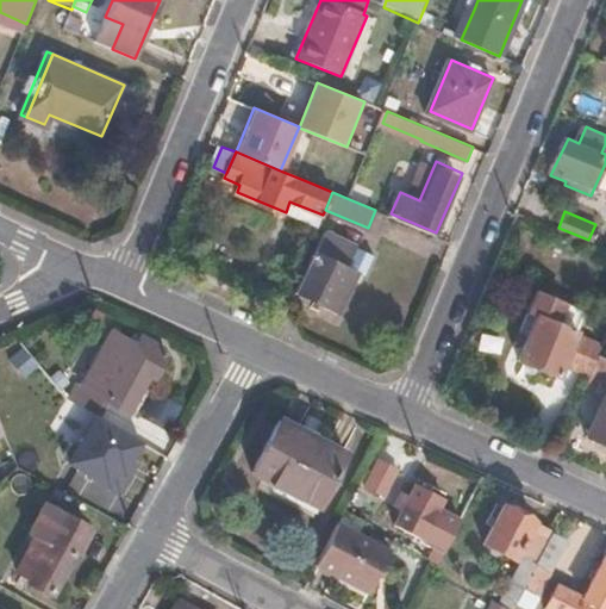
[(356,277),(368,248),(324,229),(298,290),(332,305),(338,292),(348,296),(356,277)]
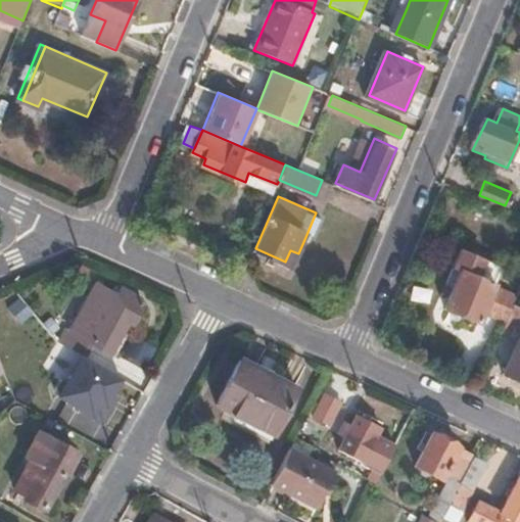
[(325,217),(316,212),(305,237),(315,241),(325,217)]
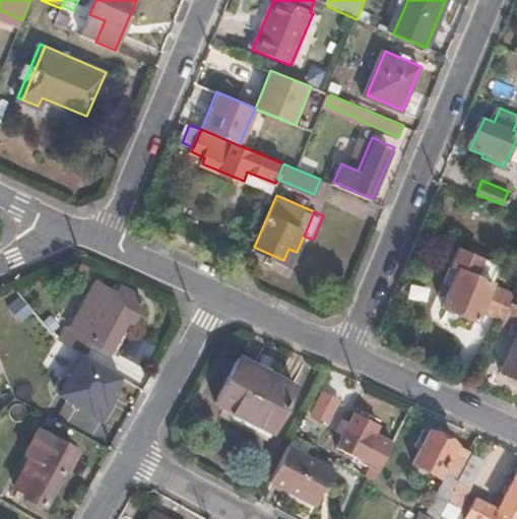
[(493,280),(500,264),(459,248),(451,266),(459,269),(444,305),(476,320),(482,305),(506,315),(512,300),(516,292),(493,280)]
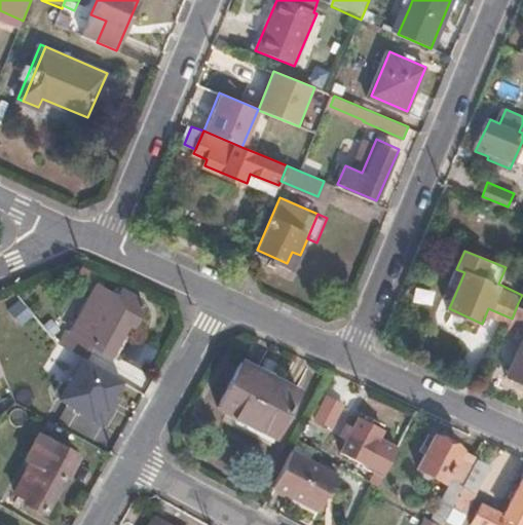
[(135,325),(145,306),(91,278),(80,301),(87,304),(73,331),(66,327),(58,343),(79,354),(86,340),(111,353),(128,321),(135,325)]
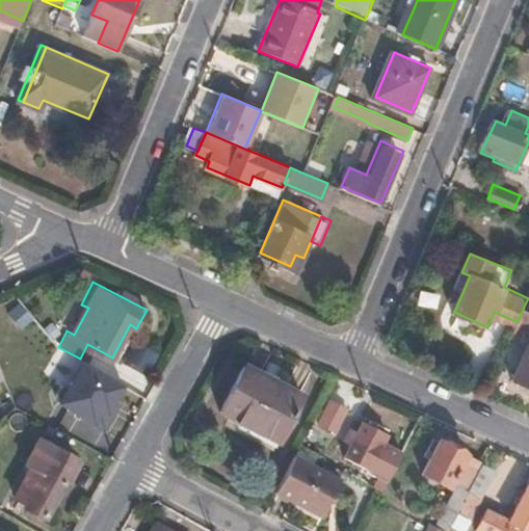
[(36,317),(23,299),(10,310),(24,327),(36,317)]
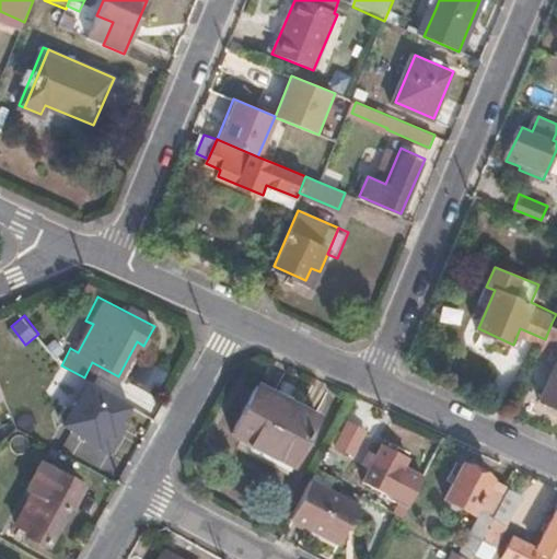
[(556,325),(552,323),(545,339),(540,352),(556,360),(556,325)]
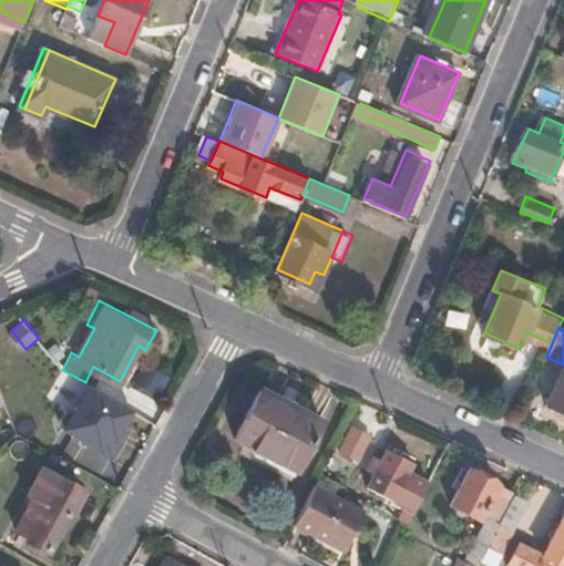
[(126,384),(145,350),(139,346),(120,381),(126,384)]
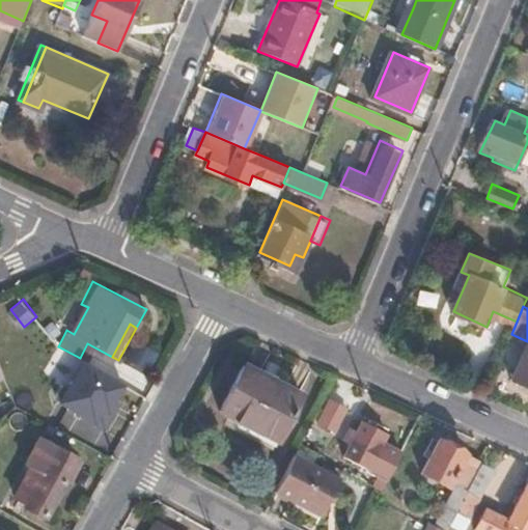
[(527,357),(524,355),(518,369),(527,373),(527,357)]
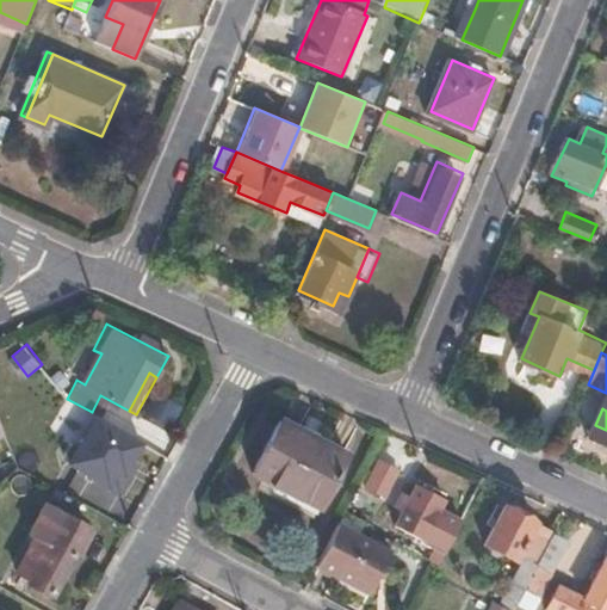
[(152,444),(98,414),(70,463),(124,493),(152,444)]
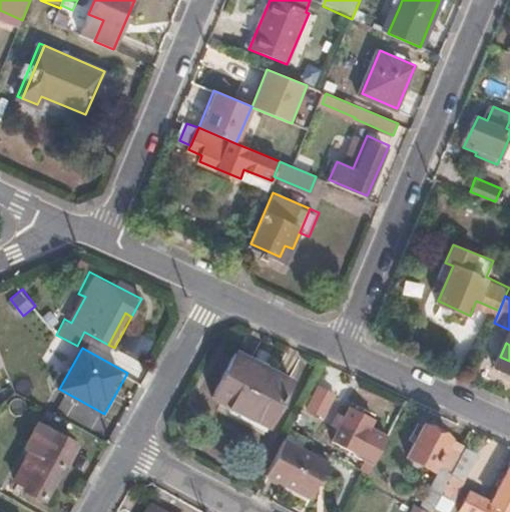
[(268,428),(293,384),(236,354),(212,399),(268,428)]
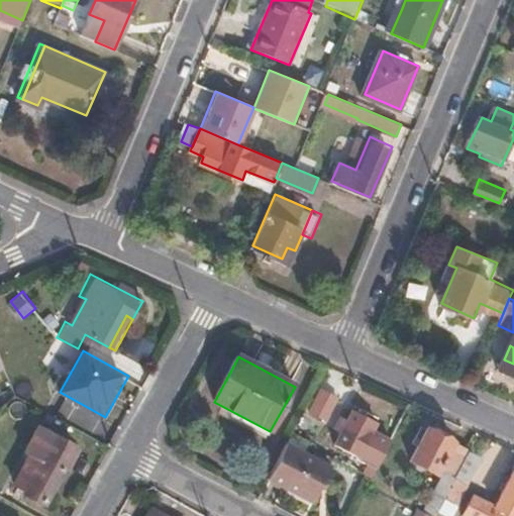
[(38,406),(46,391),(24,379),(16,394),(38,406)]
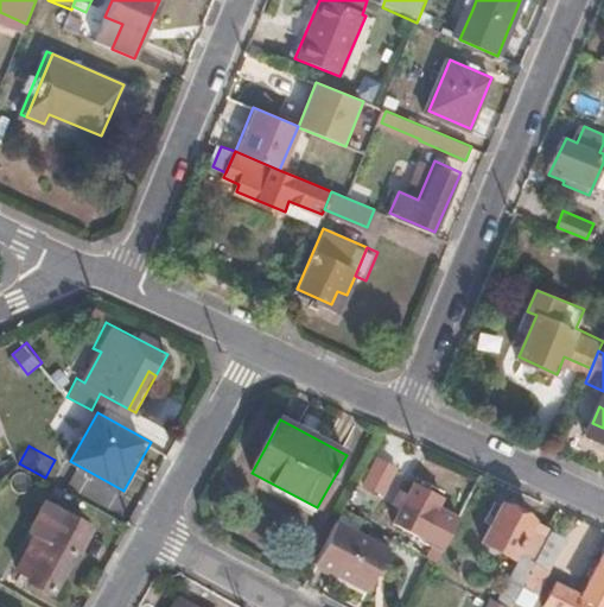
[(444,549),(462,514),(446,507),(451,498),(417,480),(394,522),(444,549)]
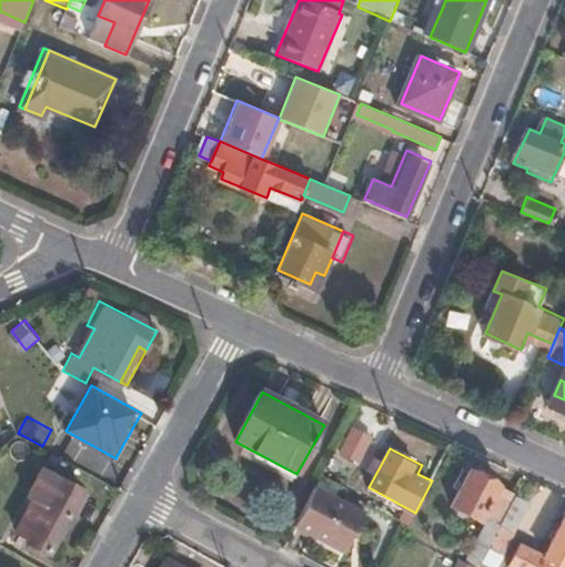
[(498,520),(514,490),(474,469),(455,505),(483,520),(486,514),(498,520)]
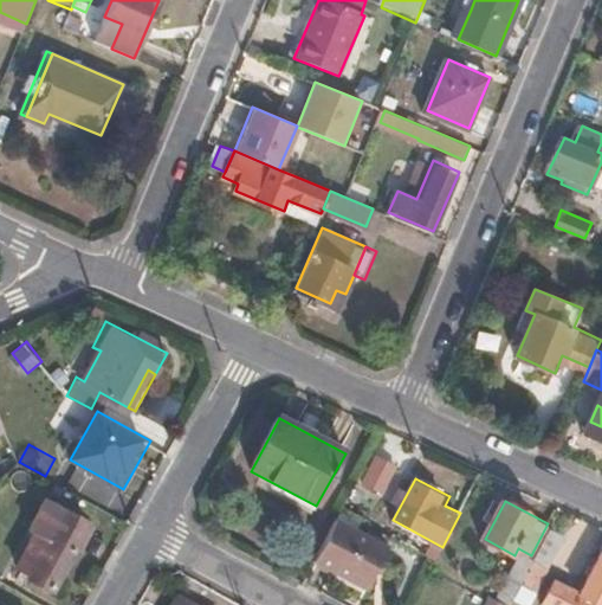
[(77,553),(89,533),(39,506),(23,538),(33,544),(15,571),(28,577),(26,581),(49,594),(72,551),(77,553)]
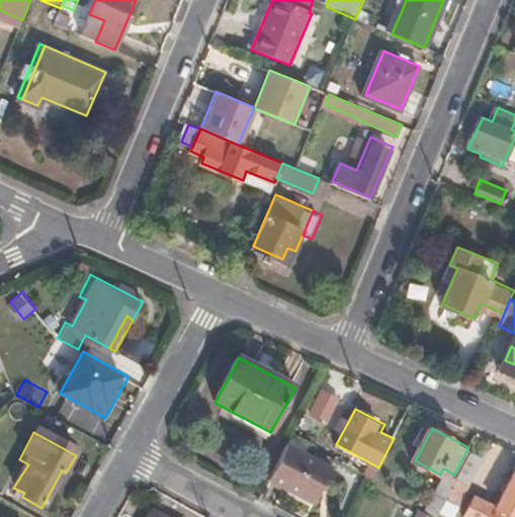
[(459,504),(493,439),(480,433),(473,445),(453,484),(446,498),(459,504)]
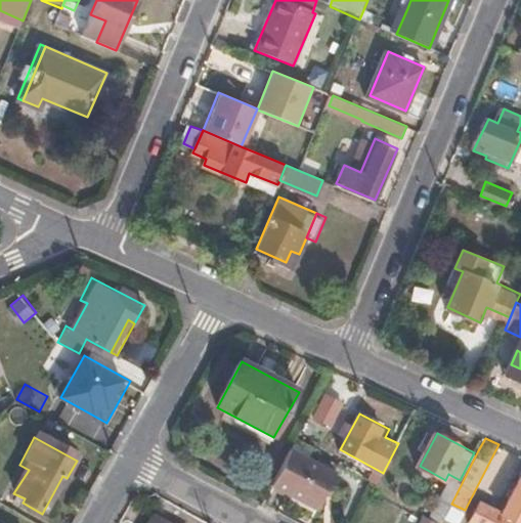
[(317,509),(336,472),(292,449),(272,485),(317,509)]
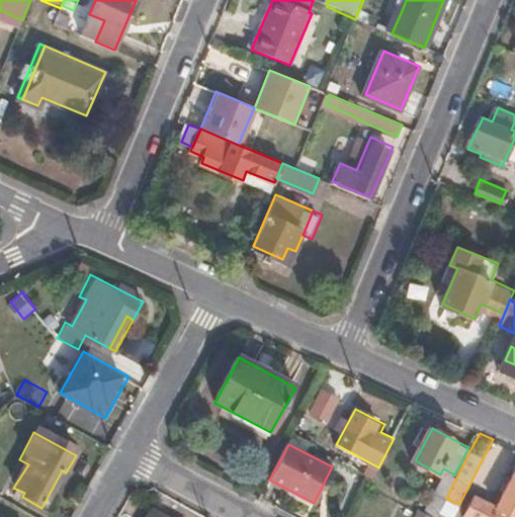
[(514,475),(497,508),(475,497),(464,516),(465,516),(514,516),(514,475)]
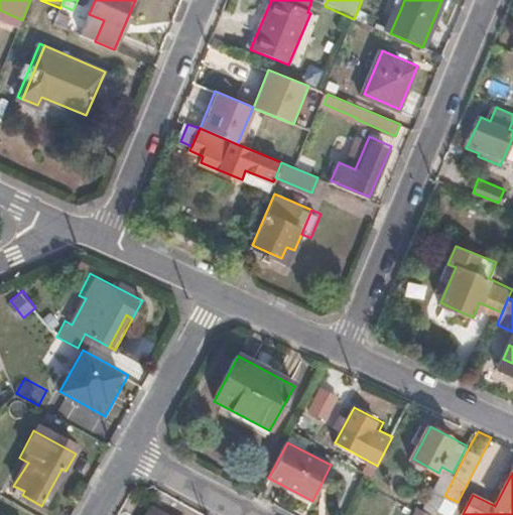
[(444,496),(452,482),(440,476),(421,512),(428,514),(434,514),(436,512),(444,496)]
